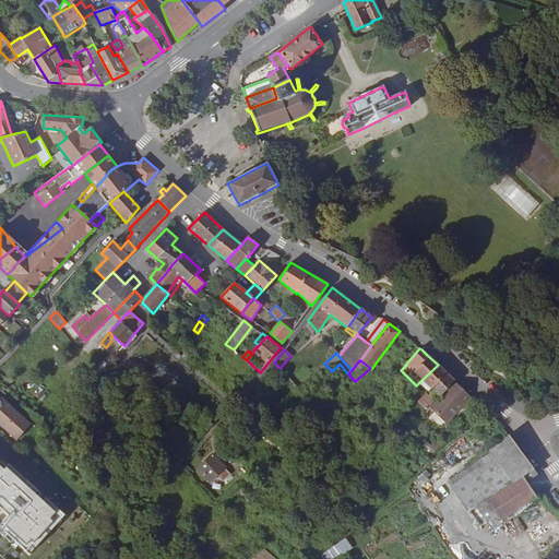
[(128,368),(122,363),(115,371),(126,381),(137,368),(131,364),(128,368)]
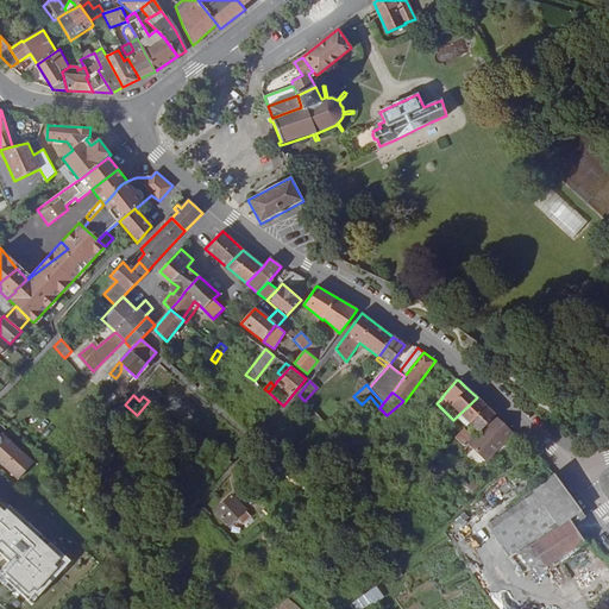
[(416,414),(429,403),(424,396),(412,407),(416,414)]
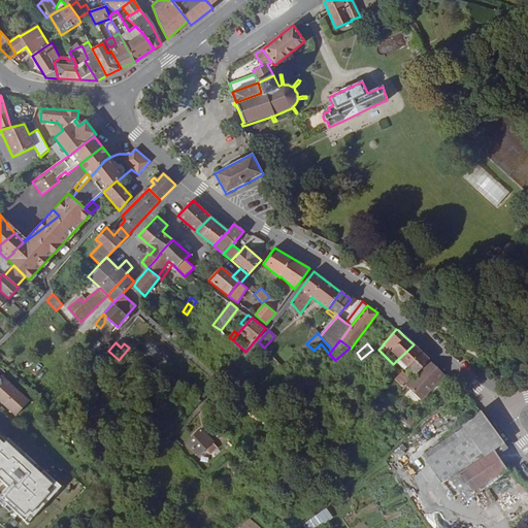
[(406,367),(422,353),(414,344),(393,364),(392,365),(398,371),(401,367),(404,369),(406,367)]
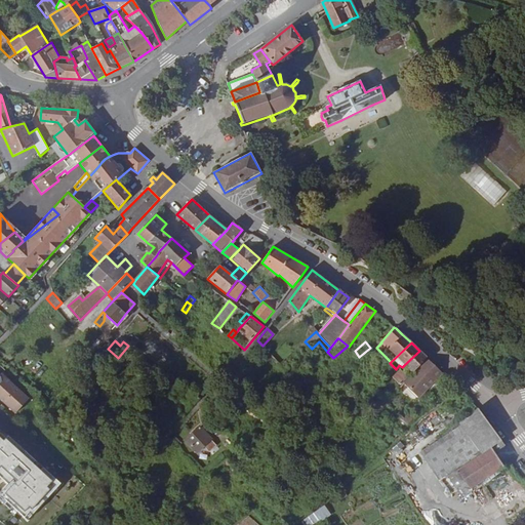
[(85,355),(74,345),(67,351),(77,362),(85,355)]
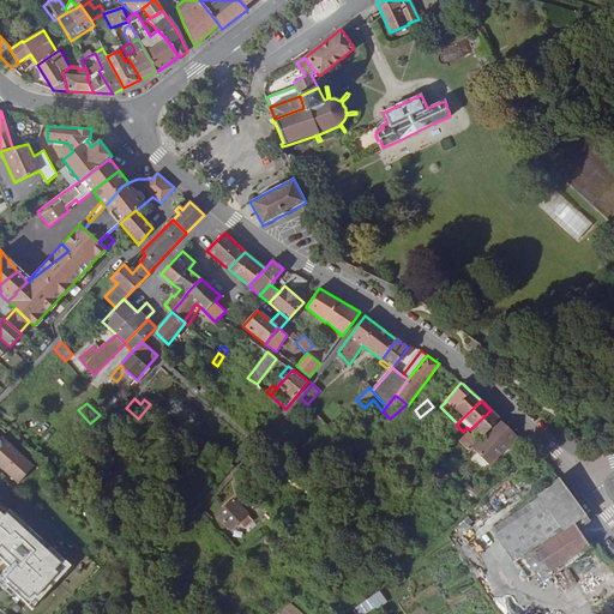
[(482,437),(499,419),(491,410),(473,427),(482,437)]
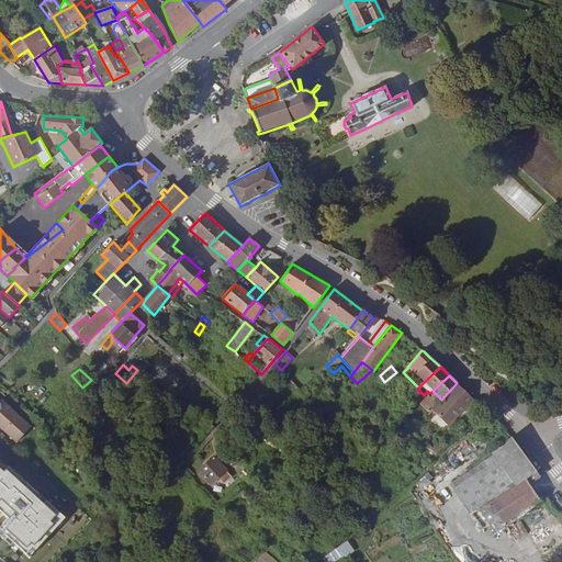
[(448,426),(473,398),(457,383),(441,400),(437,403),(430,409),(448,426)]
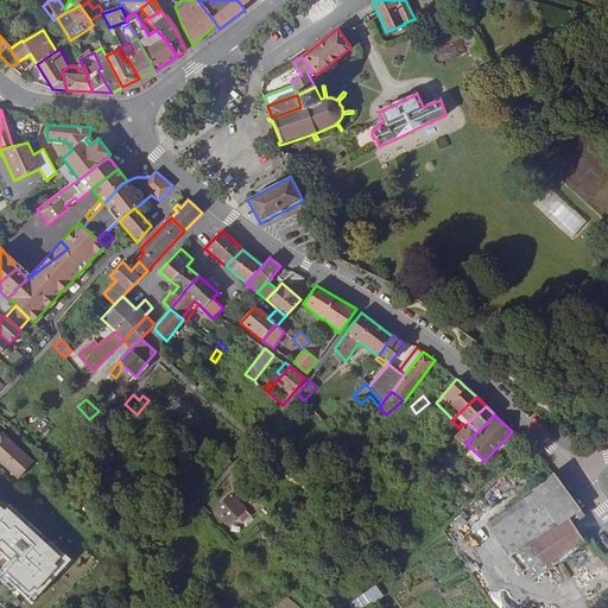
[(466,443),(473,436),(463,428),(455,437),(463,445),(466,443)]
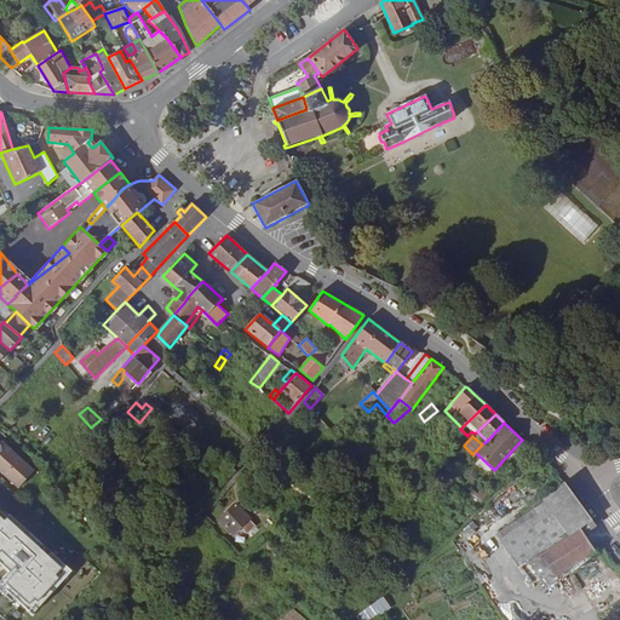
[(351,453),(363,443),(359,437),(346,447),(351,453)]
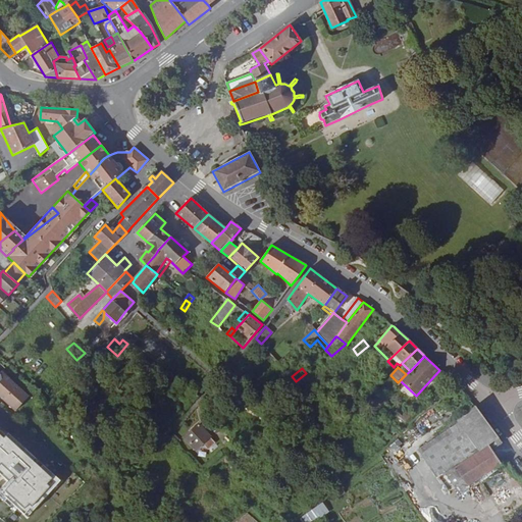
[(25,394),(1,371),(0,372),(0,396),(12,408),(25,394)]
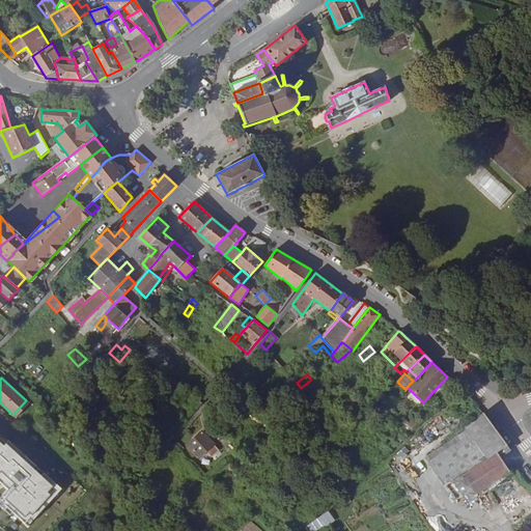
[(306,393),(316,385),(311,380),(301,388),(306,393)]
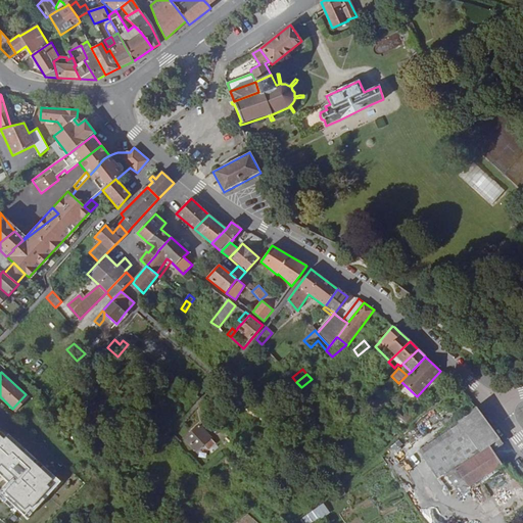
[(304,390),(315,382),(312,379),(301,387),(304,390)]
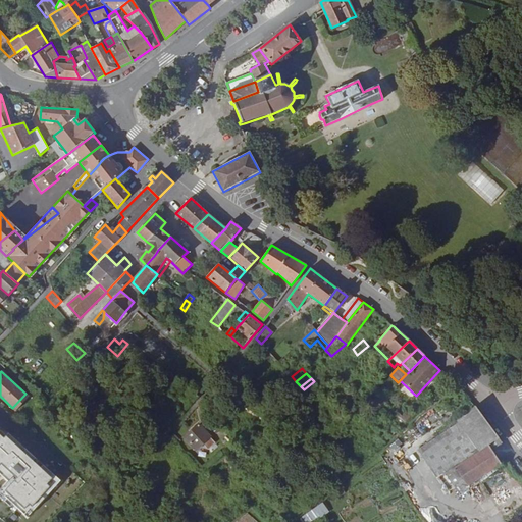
[(350,397),(352,395),(340,382),(332,389),(345,403),(350,397)]
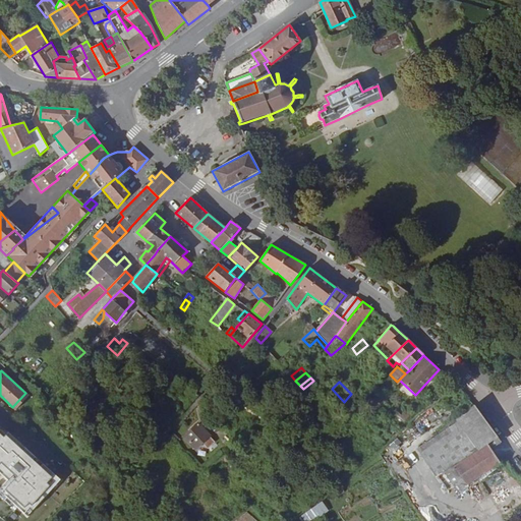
[(15,410),(29,396),(25,393),(12,407),(15,410)]
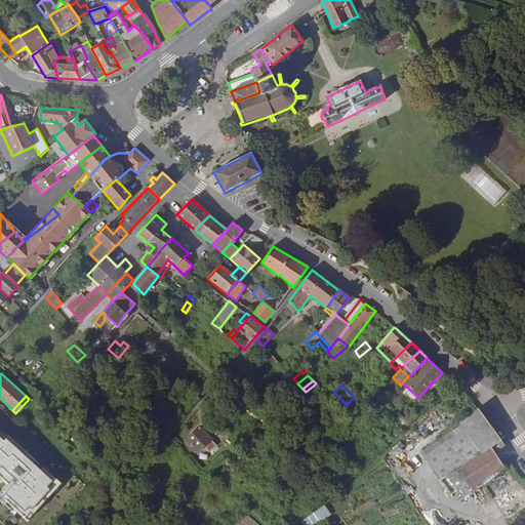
[(352,410),(358,405),(352,399),(347,405),(352,410)]
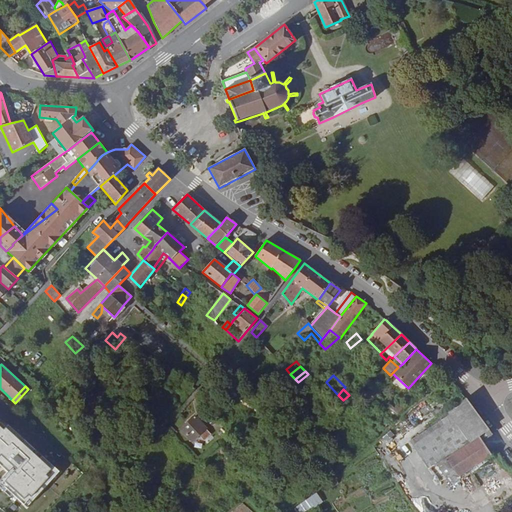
[(489,429),(462,394),(444,407),(450,416),(453,420),(470,442),(478,436),(489,429)]
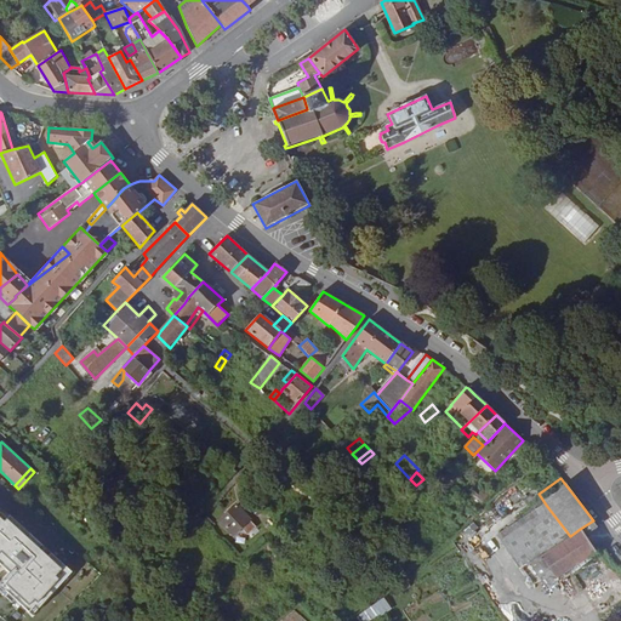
[(268,501),(277,493),(269,485),(261,494),(268,501)]
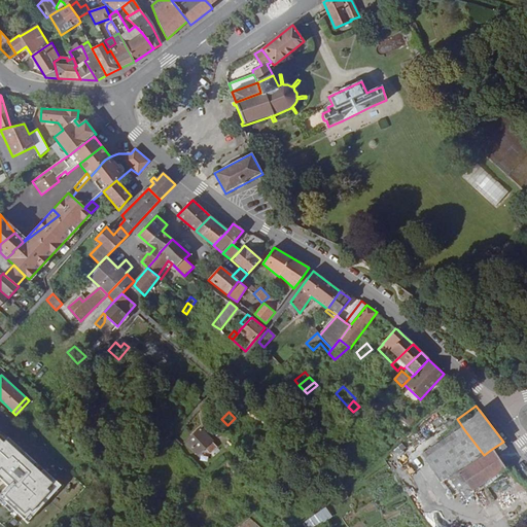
[(416,421),(411,415),(403,421),(409,427),(416,421)]
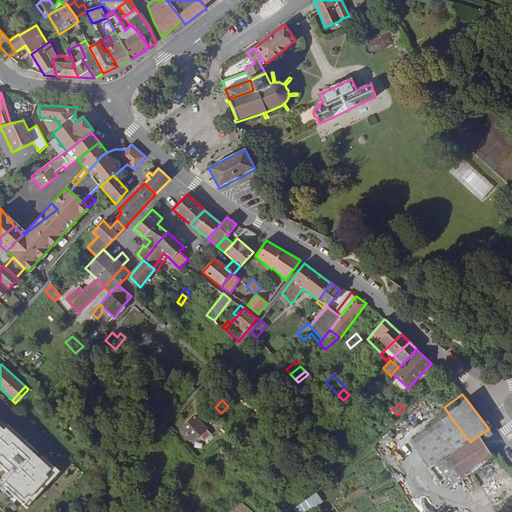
[(210,434),(195,416),(181,429),(192,441),(199,434),(204,440),(210,434)]
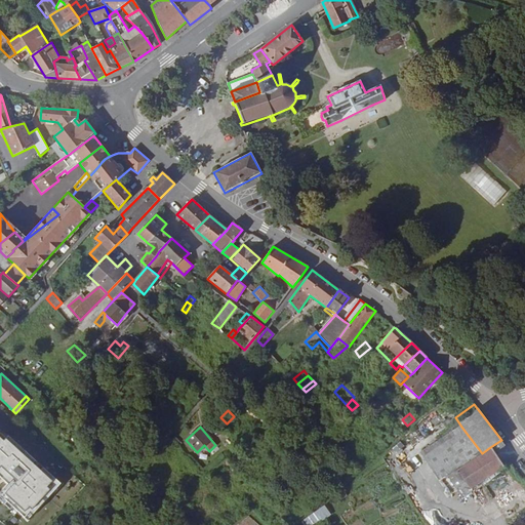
[(423,457),(465,431),(461,427),(420,453),(423,457)]
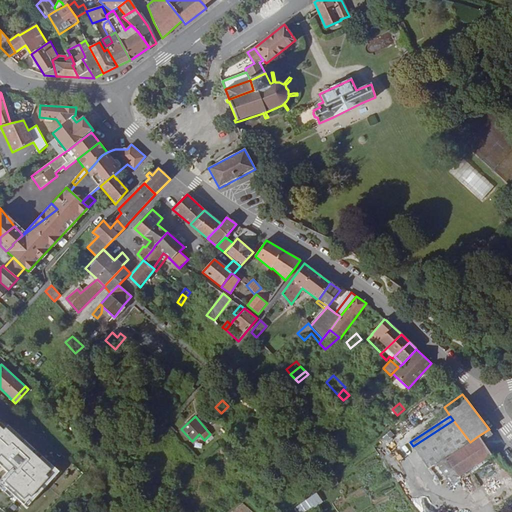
[(219,426),(214,419),(209,424),(214,430),(219,426)]
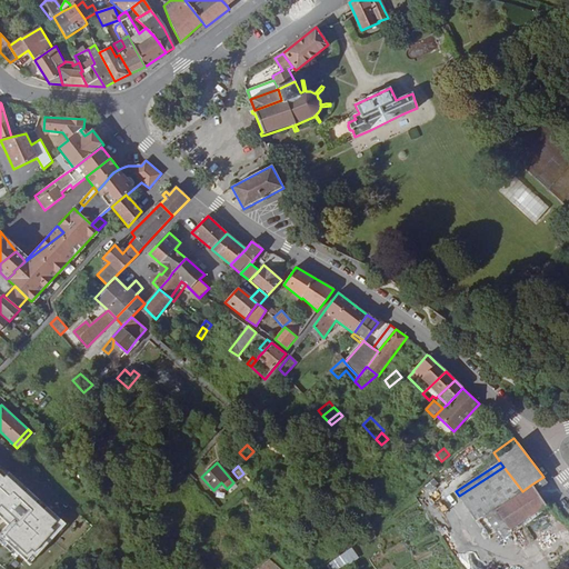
[(101,476),(92,467),(82,477),(92,485),(101,476)]
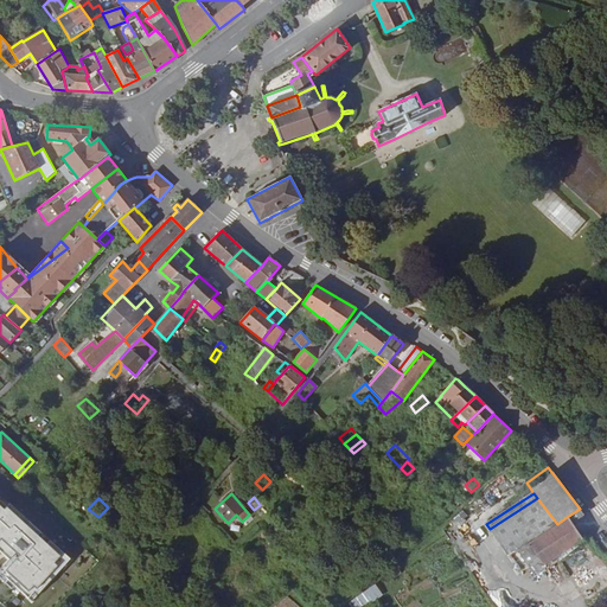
[(529,543),(557,524),(537,498),(490,529),(506,556),(517,549),(518,551),(529,543)]
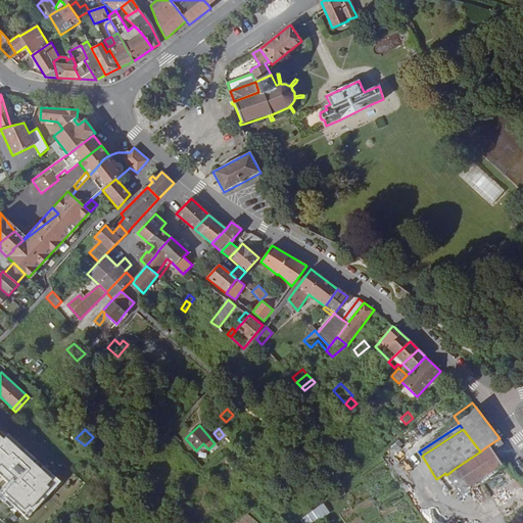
[(61,482),(0,430),(0,475),(7,482),(0,491),(0,494),(28,521),(61,482)]
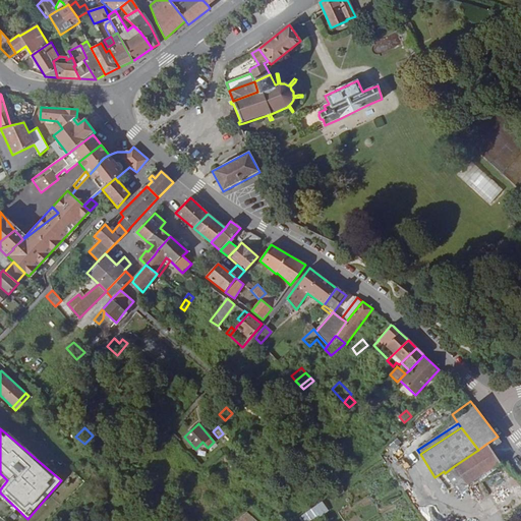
[(223,447),(230,441),(223,433),(218,438),(216,440),(223,447)]
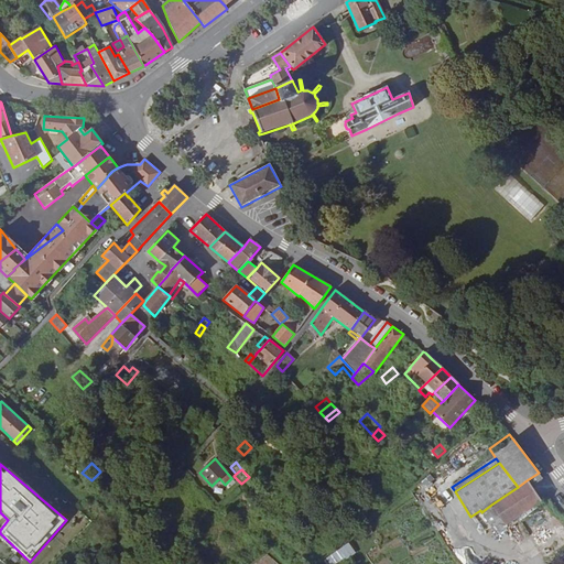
[(501,519),(537,496),(527,480),(518,487),(491,505),(501,519)]
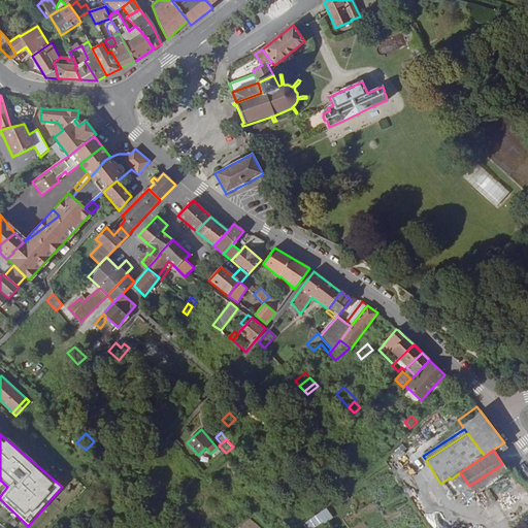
[(469,486),(460,472),(451,480),(459,492),(469,486)]
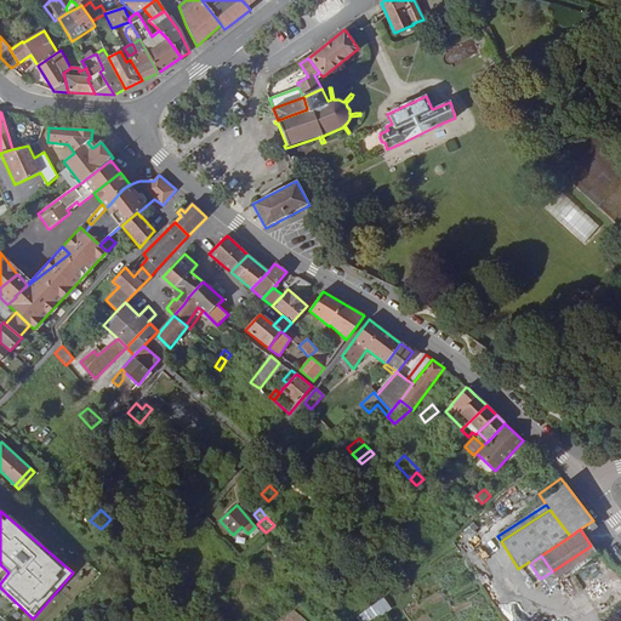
[(592,586),(597,610),(615,607),(610,582),(592,586)]
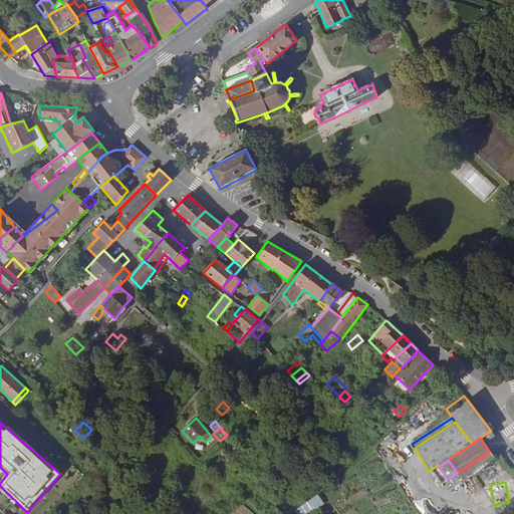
[(299,513),(306,513),(324,504),(319,495),(296,508),(299,513)]
